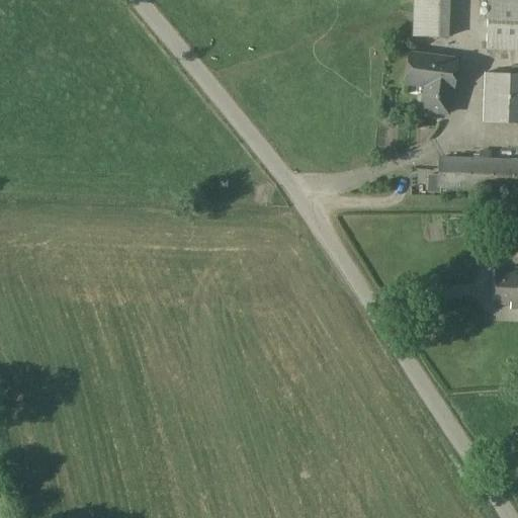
[(517,0),(486,0),(485,50),(517,51),(517,0)]
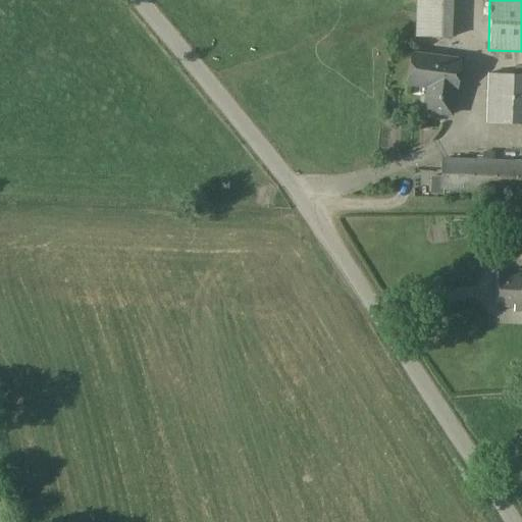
[(451,23),(415,22),(415,37),(451,38),(451,23)]
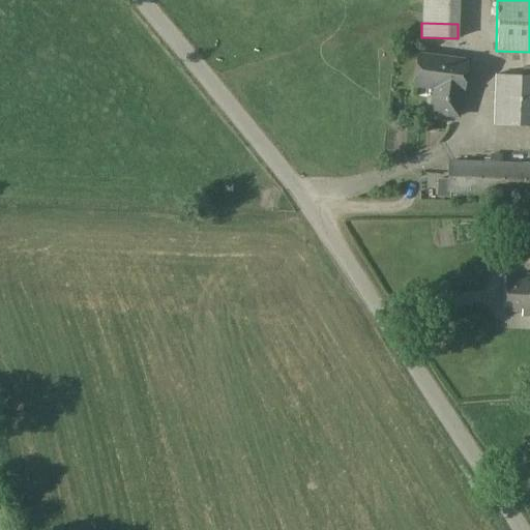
[(460,91),(461,91),(465,61),(418,55),(414,86),(434,88),(431,112),(457,116),(460,91)]
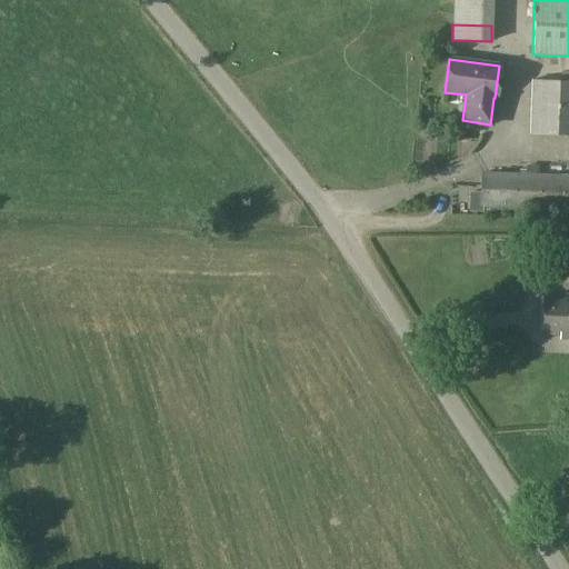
[(568,81),(530,80),(528,135),(568,136),(568,81)]
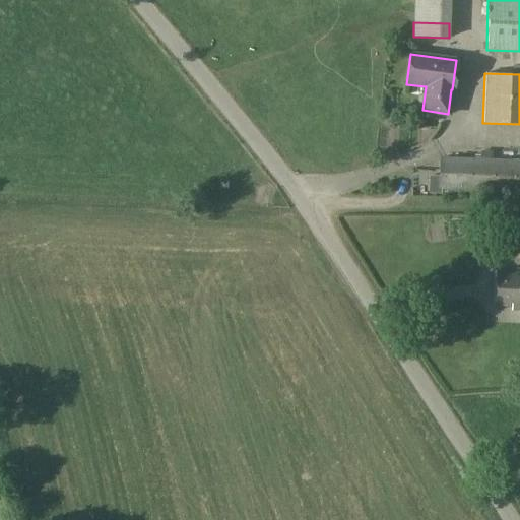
[(519,158),(438,156),(438,177),(437,191),(439,191),(519,193),(519,158)]
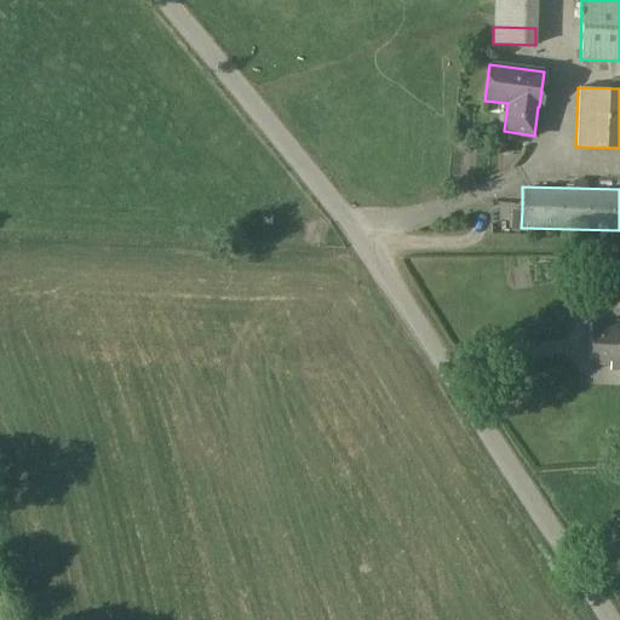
[(509,211),(507,233),(523,233),(523,228),(521,228),(522,211),(509,211)]
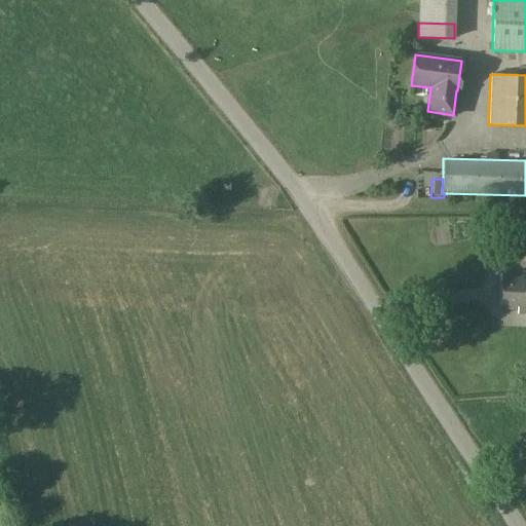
[(525,236),(508,236),(508,255),(525,255),(525,236)]
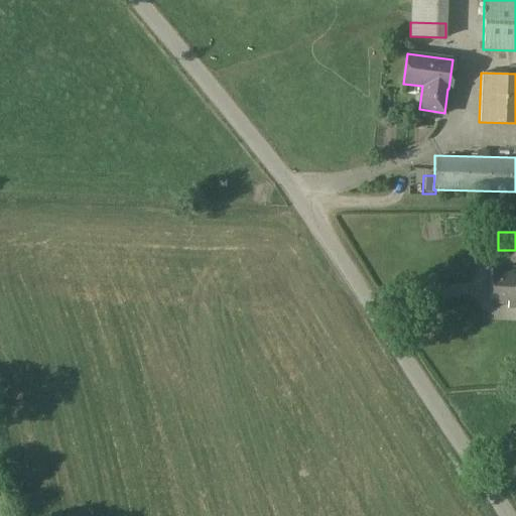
[(491,303),(515,303),(515,269),(493,269),(491,303)]
